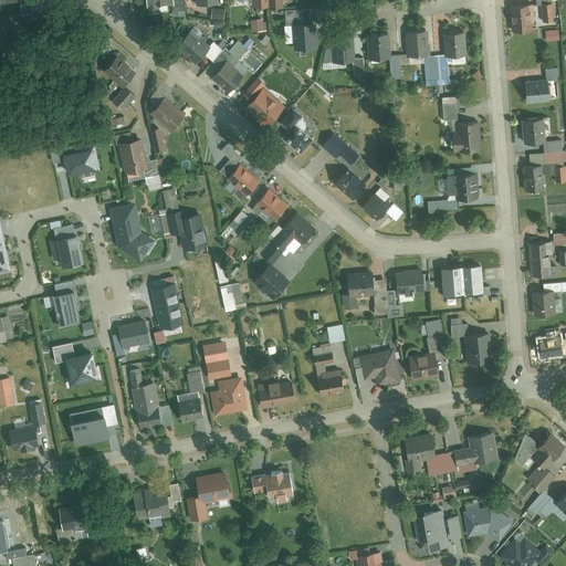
[(551,6),(542,6),(543,22),(552,22),(551,6)]
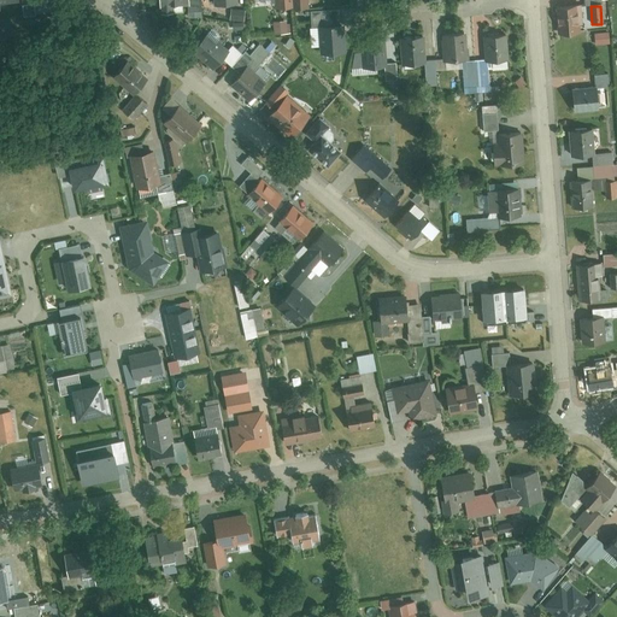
[(576,7),(556,10),(558,35),(579,33),(576,7)]
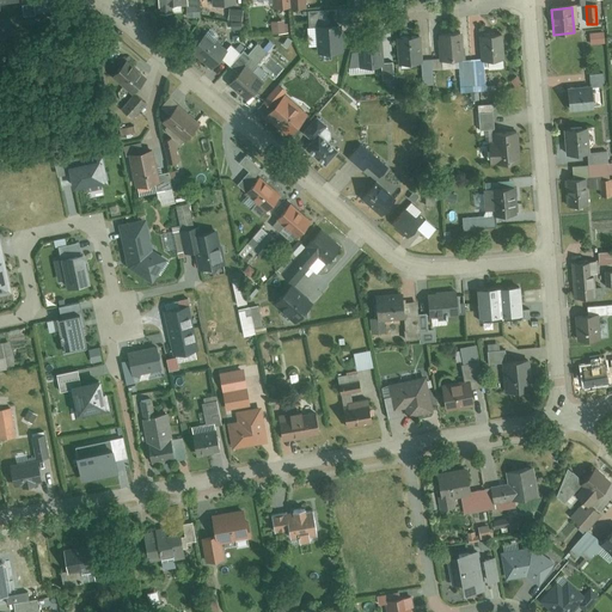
[(317,47),(317,53),(343,51),(342,24),(337,24),(336,8),(307,11),(310,47),(317,47)]
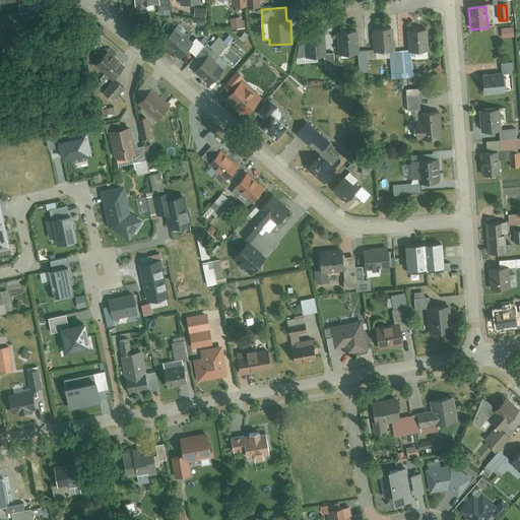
[(512,27),(501,28),(502,39),(513,37),(512,27)]
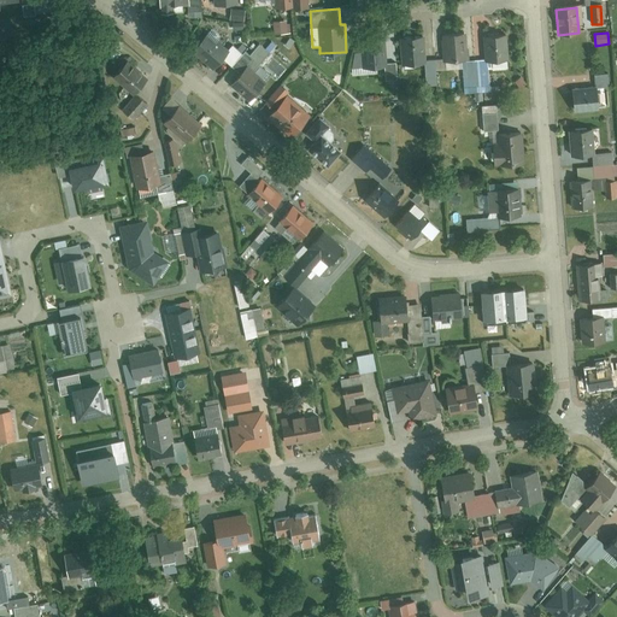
[(205,35),(193,50),(216,68),(223,59),(231,66),(244,52),(234,45),(227,53),(205,35)]
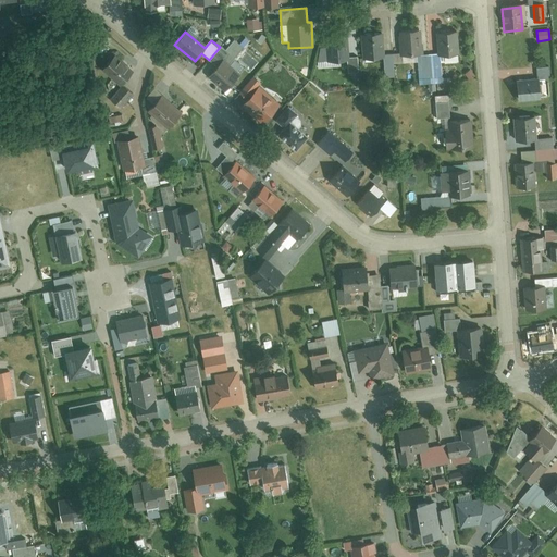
[(416,32),(399,33),(400,54),(417,53),(416,32)]
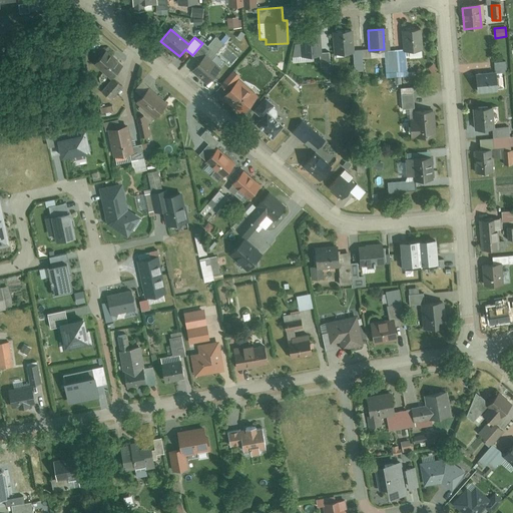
[(420,30),(404,31),(405,53),(422,52),(420,30)]
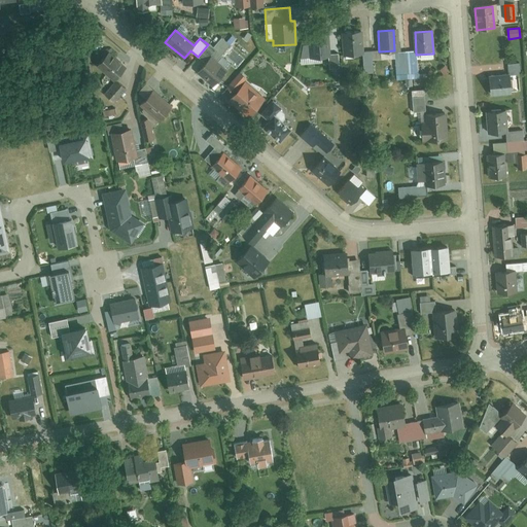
[(361,32),(343,33),(344,54),(362,53),(361,32)]
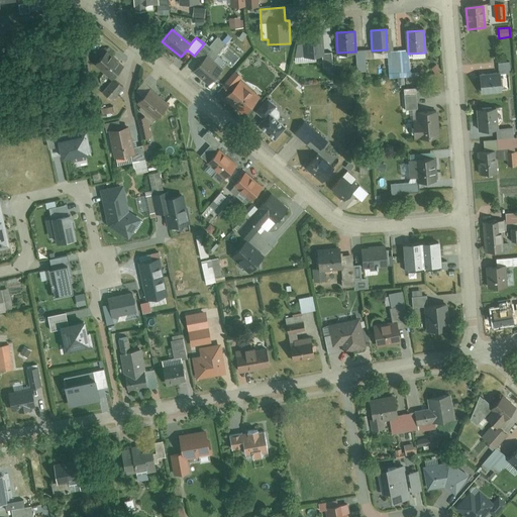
[(320,34),(304,35),(305,45),(297,45),(298,58),(322,56),(320,34)]
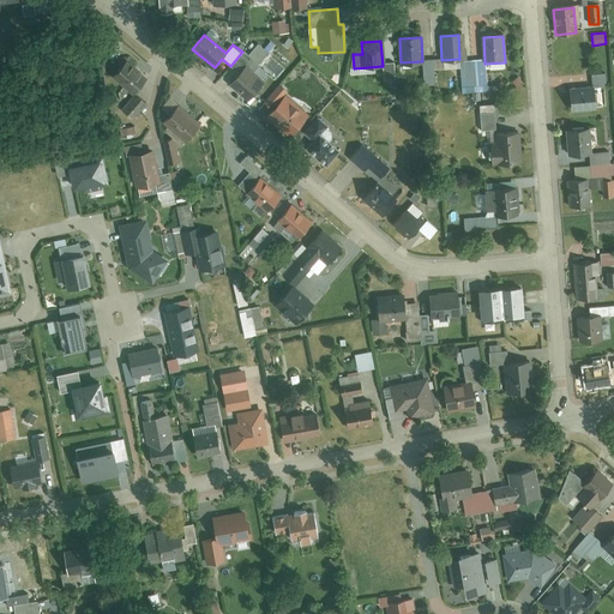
[(112,78),(132,94),(146,77),(126,61),(112,78)]
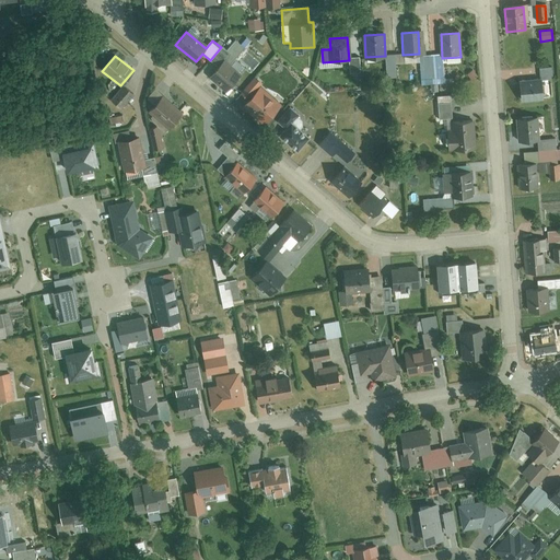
[(225,65),(213,77),(228,90),(240,78),(225,65)]
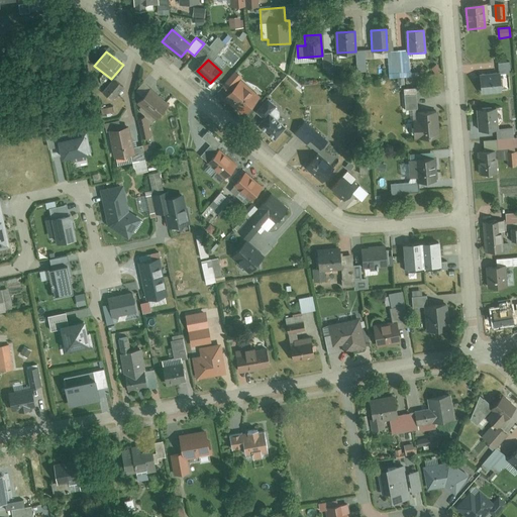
[(496,77),(478,77),(479,92),(504,91),(503,77),(509,77),(509,62),(495,63),(496,77)]
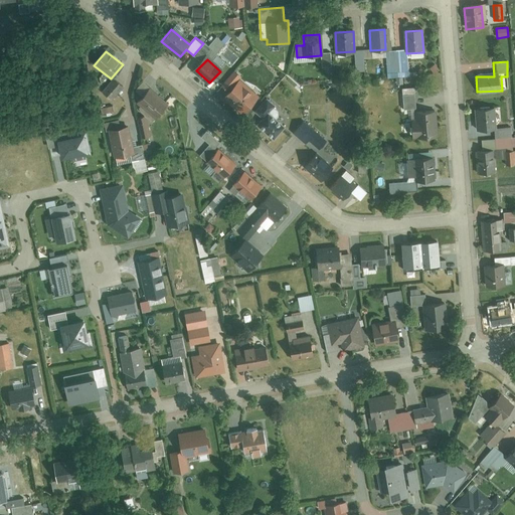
[(233,92),(227,99),(245,114),(258,100),(238,82),(243,77),(236,71),(224,84),(233,92)]
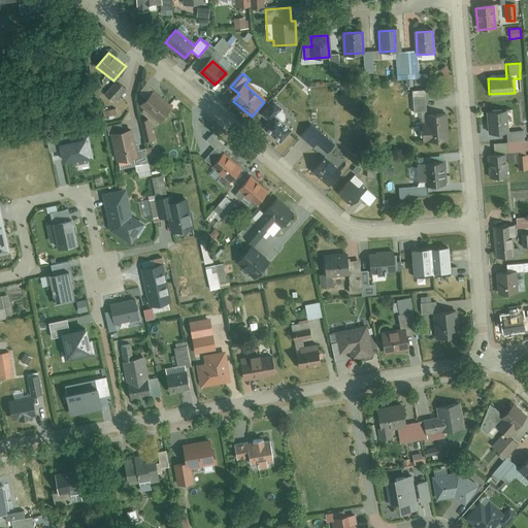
[(114,80),(103,94),(113,102),(125,90),(114,80)]
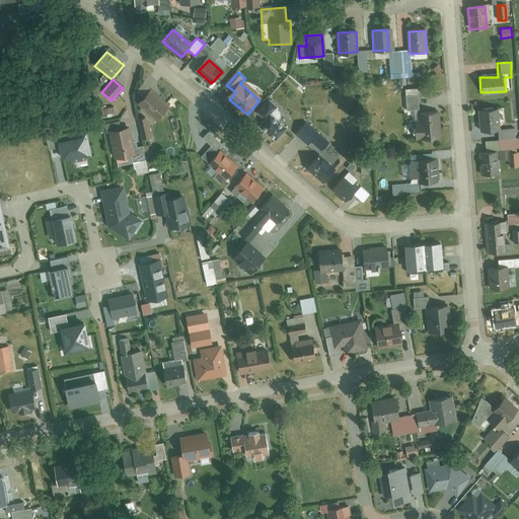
[(152,90),(140,102),(157,119),(169,105),(152,90)]
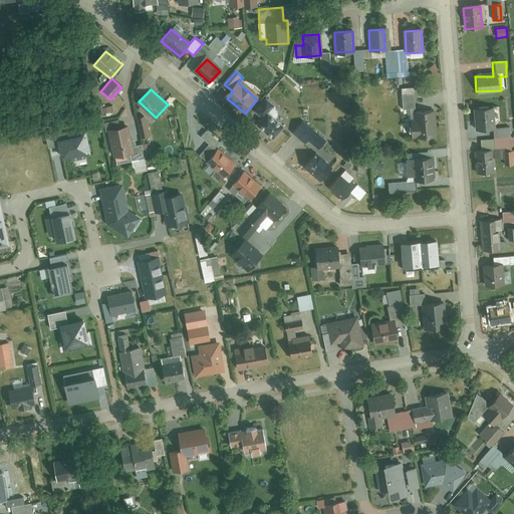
[(415,95),(402,96),(404,110),(417,109),(415,95)]
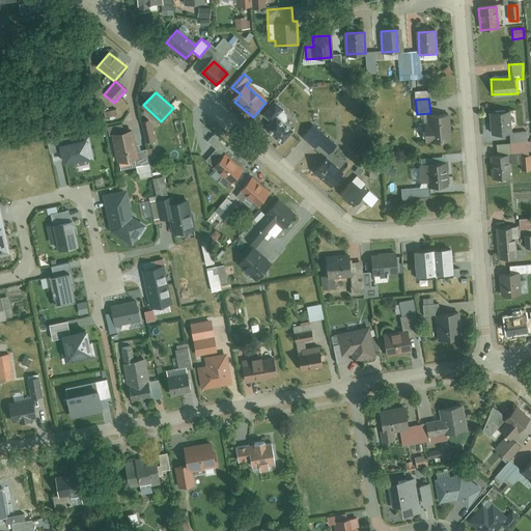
[(510,113),(491,114),(492,134),(511,133),(510,113)]
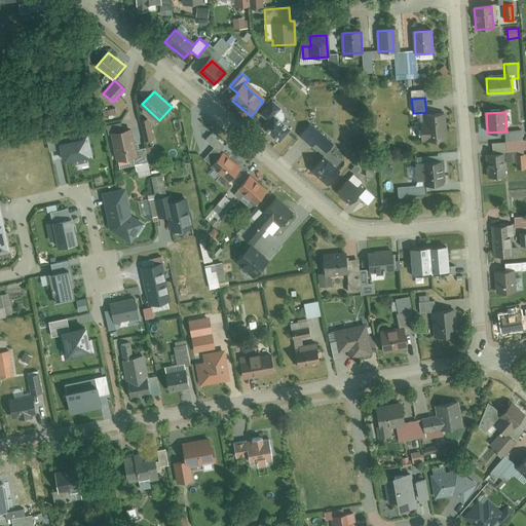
[(445,115),(422,116),(423,142),(446,141),(445,115)]
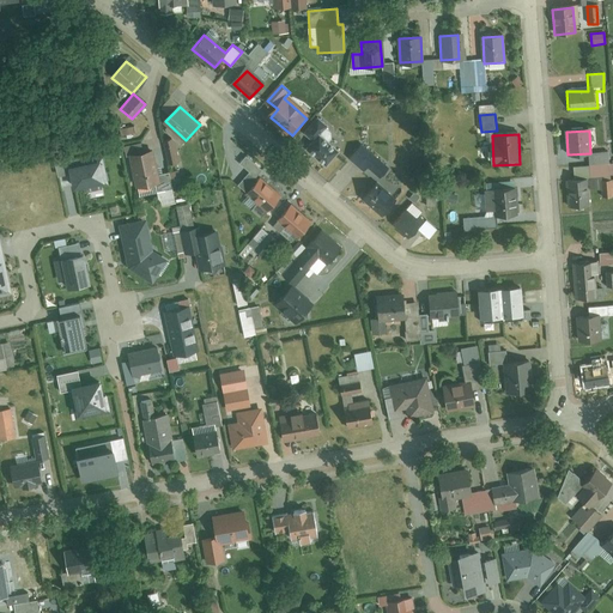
[(309,151),(327,167),(340,152),(322,137),(309,151)]
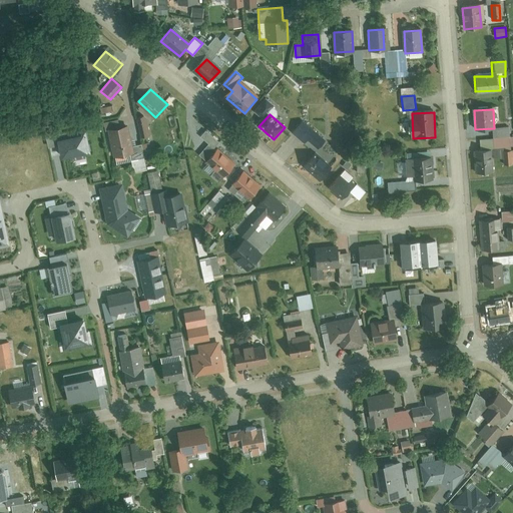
[(303,124),(295,132),(316,153),(324,144),(303,124)]
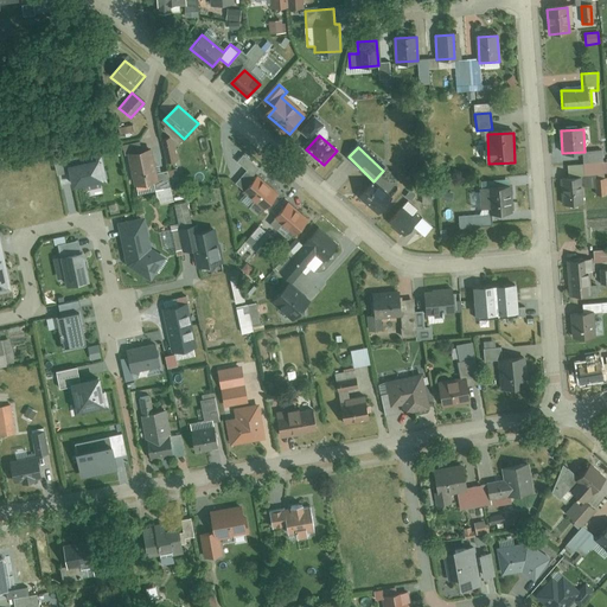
[(146,152),(127,155),(132,186),(152,183),(146,152)]
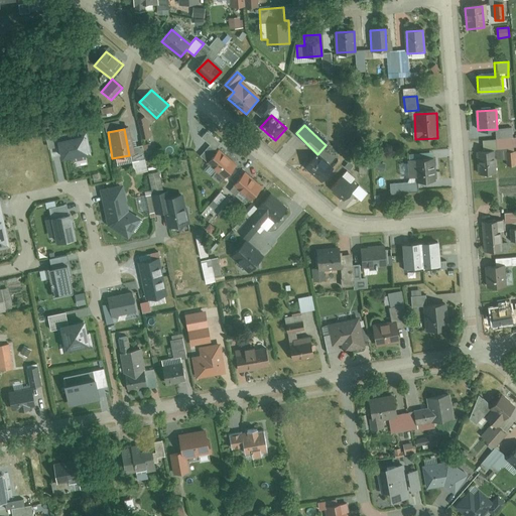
[(512,129),(496,131),(498,149),(514,147),(512,129)]
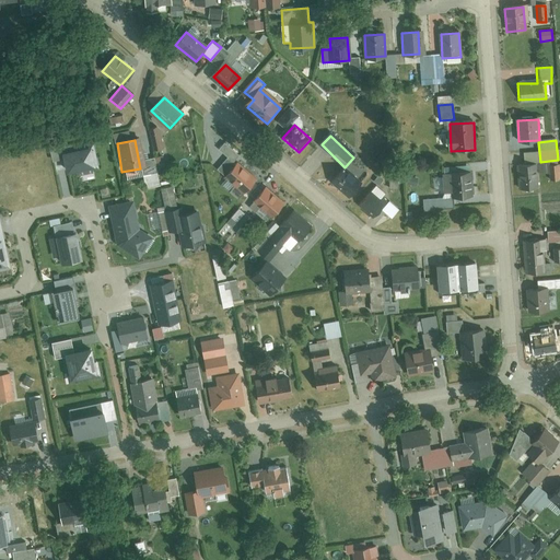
[(93,146),(61,152),(67,177),(98,170),(93,146)]
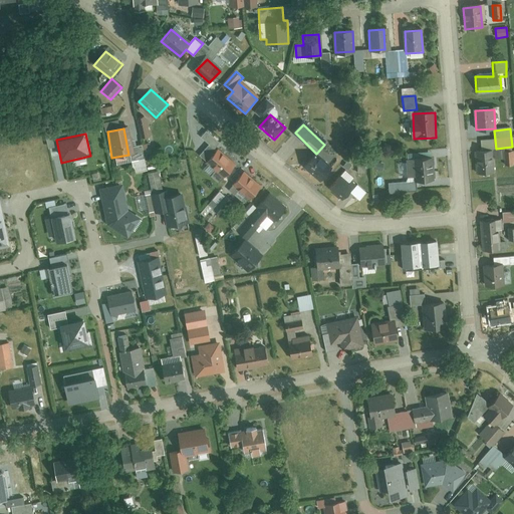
[(218,152),(209,163),(224,177),(234,167),(218,152)]
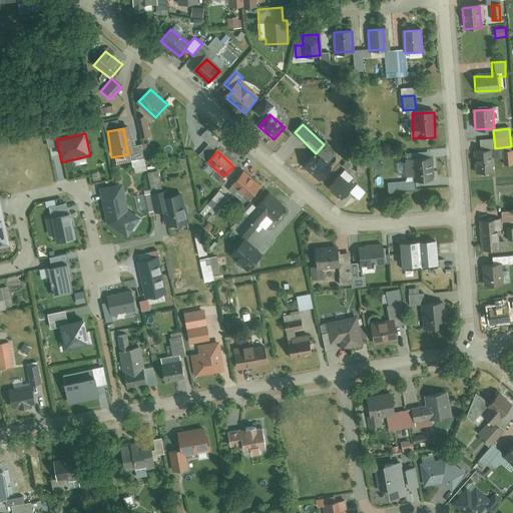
[(490,152),(474,153),(475,173),(491,172),(490,152)]
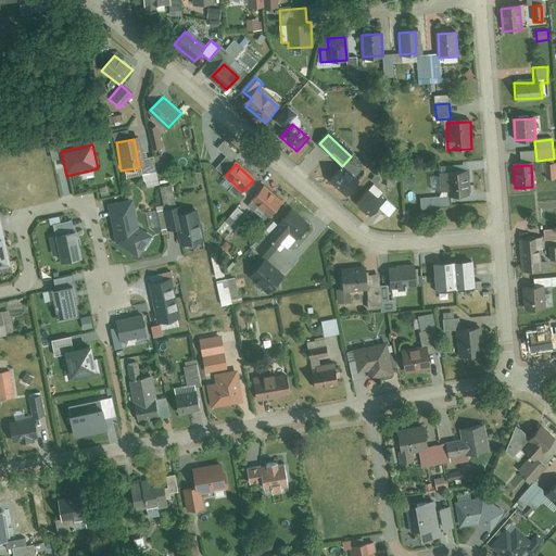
[(555,165),(546,166),(547,180),(555,179),(555,165)]
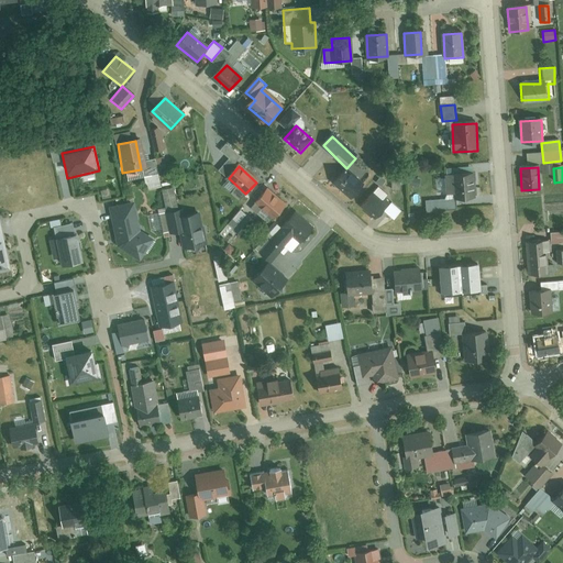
[(337,181),(353,197),(363,186),(346,168),(337,181)]
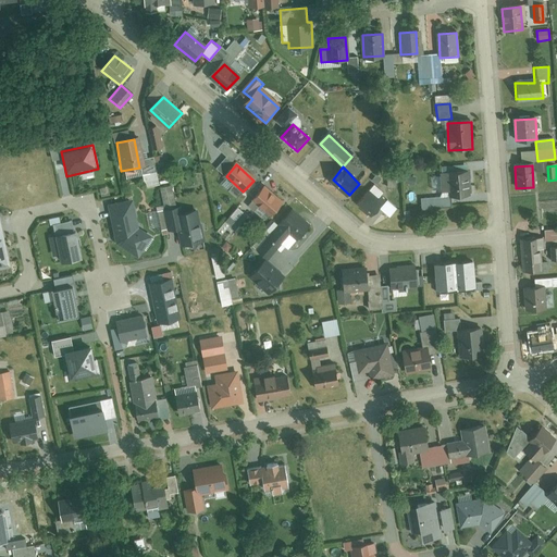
[(465,172),(440,174),(441,196),(420,198),(421,211),(454,208),(453,197),(467,196),(465,172)]
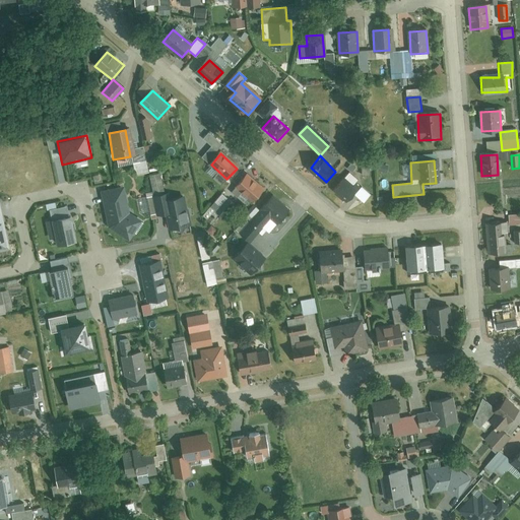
[(152,194),(164,192),(159,174),(149,176),(152,194)]
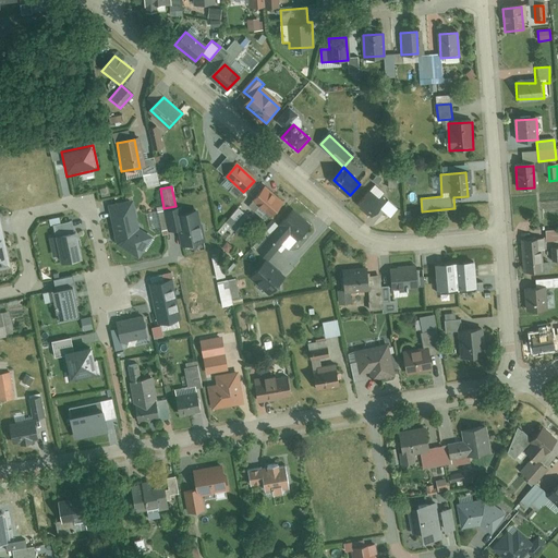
[(267,187),(254,202),(271,217),(284,203),(267,187)]
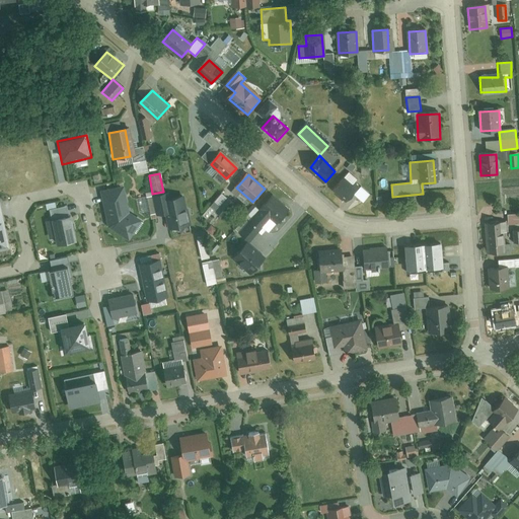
[(344,181),(334,192),(346,204),(356,193),(344,181)]
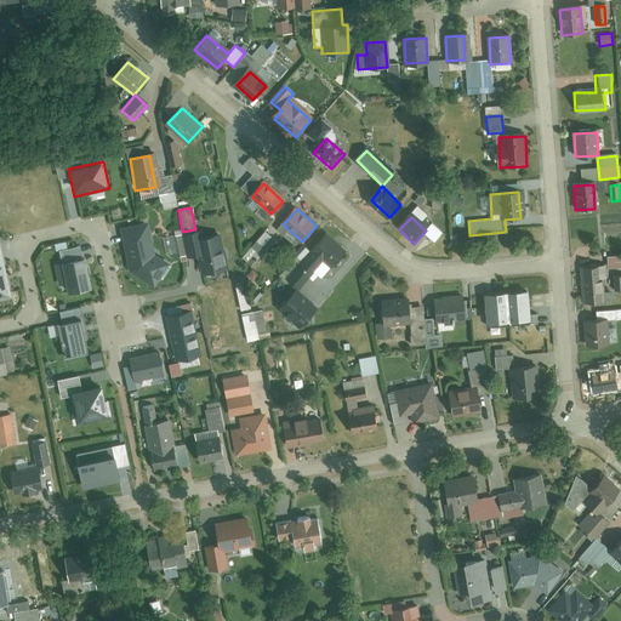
[(129,269),(153,286),(169,263),(154,254),(147,222),(119,228),(129,269)]
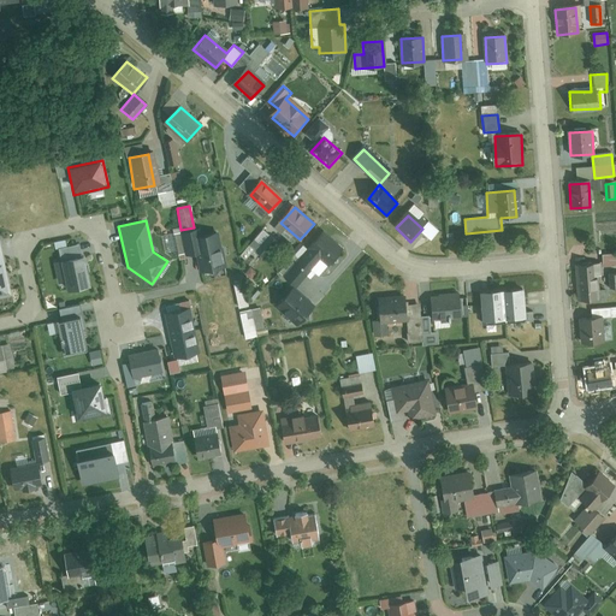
[(224,268),(217,235),(197,238),(196,231),(181,234),(185,259),(195,256),(199,273),(224,268)]
